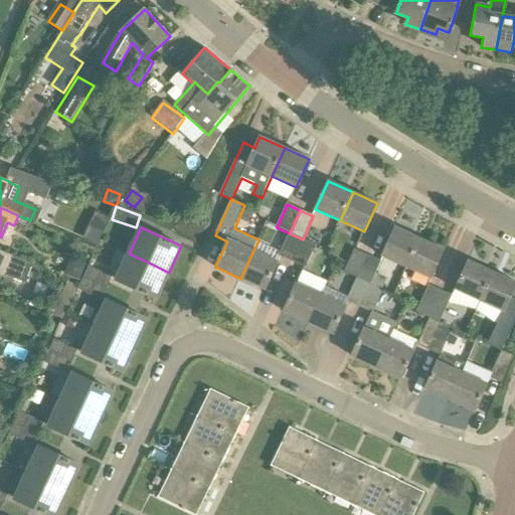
[(406,268),(419,238),(395,227),(382,256),(406,268)]
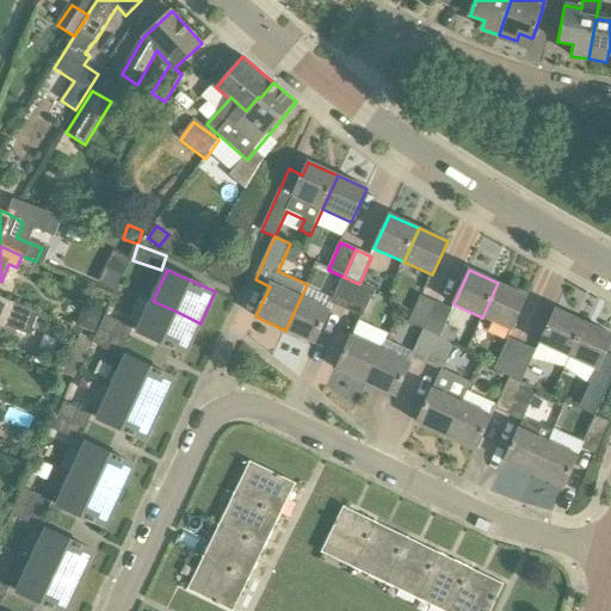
[(346,312),(359,284),(344,277),(331,304),(346,312)]
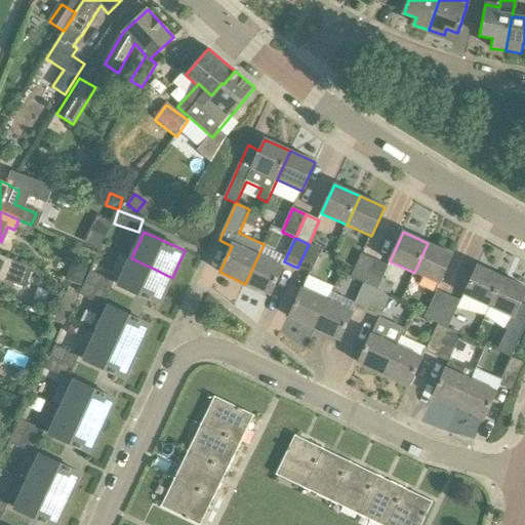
[(452,254),(428,243),(414,273),(439,284),(452,254)]
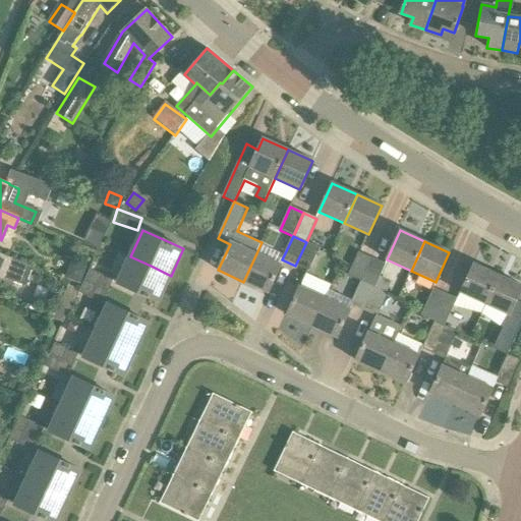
[(320,248),(306,242),(295,266),(309,272),(320,248)]
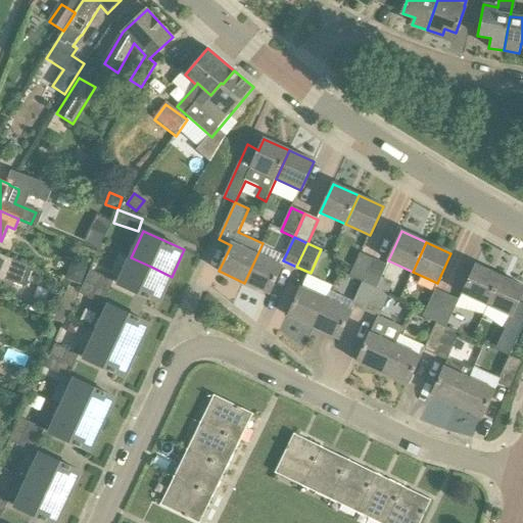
[(350,277),(364,283),(374,259),(361,253),(350,277)]
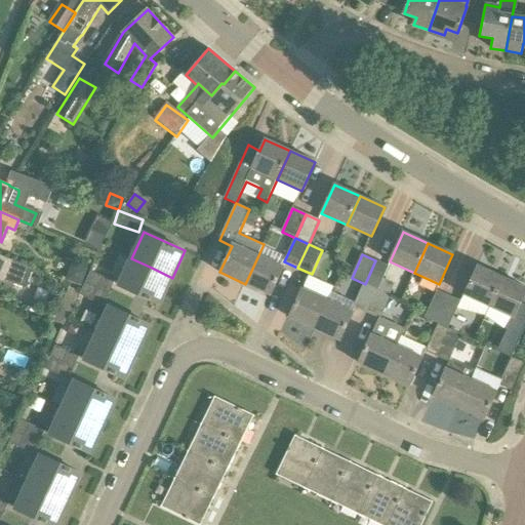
[(0,282),(5,284),(6,282),(26,289),(34,270),(0,255),(0,282)]
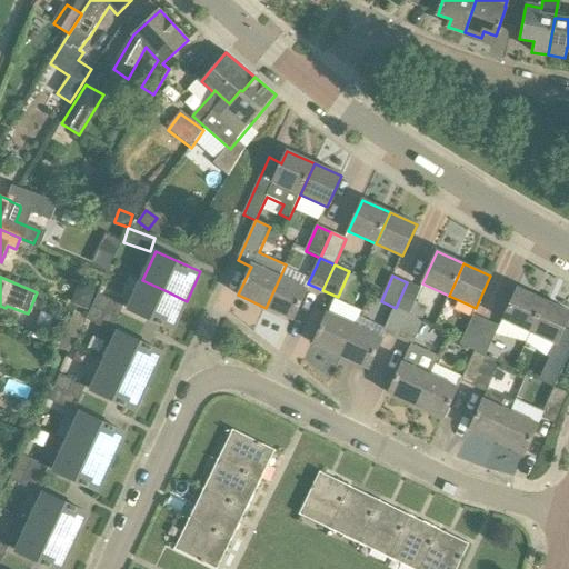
[(280,277),(266,308),(293,320),(308,289),(280,277)]
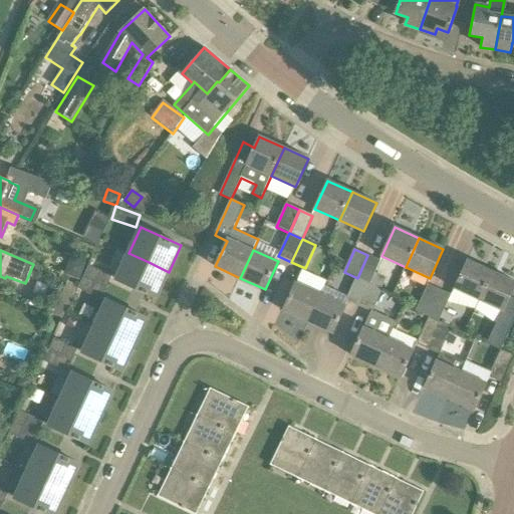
[(156,298),(169,272),(149,262),(129,253),(116,280),(156,298)]
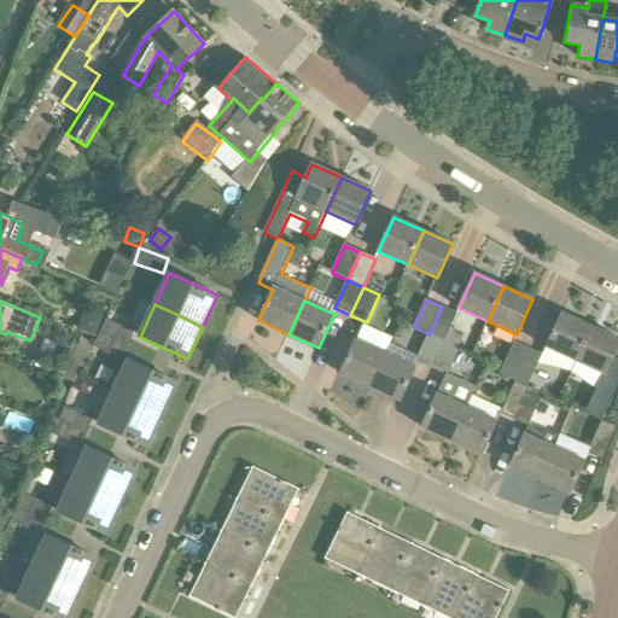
[(442,307),(430,334),(445,342),(458,314),(442,307)]
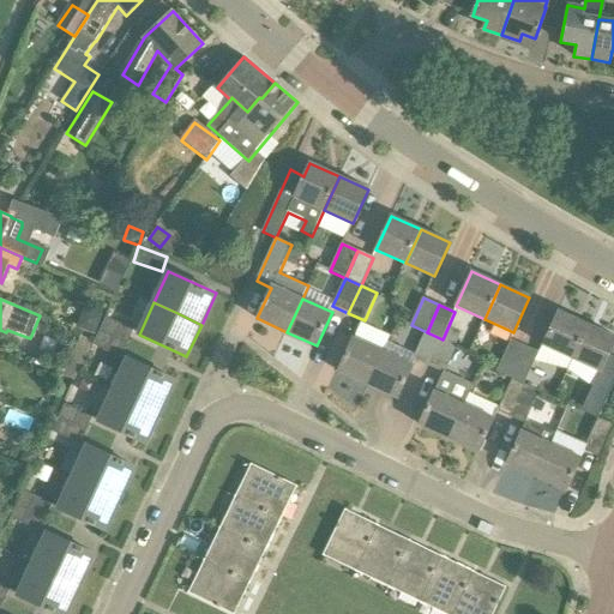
[(572,359),(588,324),(559,311),(543,345),(572,359)]
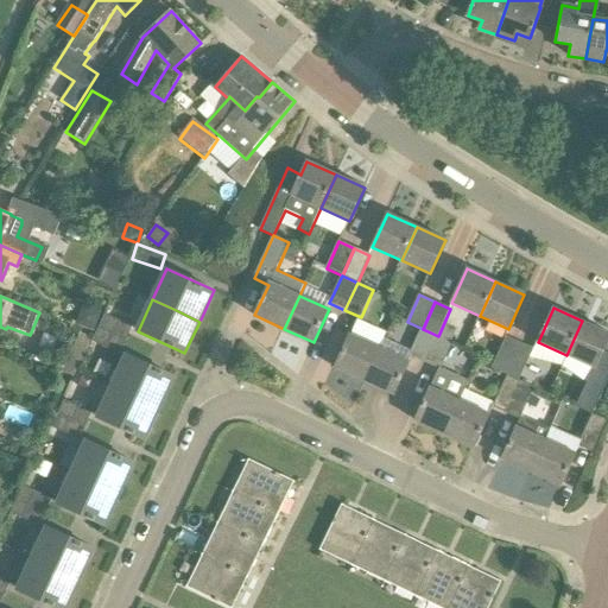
[(105,315),(99,328),(125,341),(132,327),(105,315)]
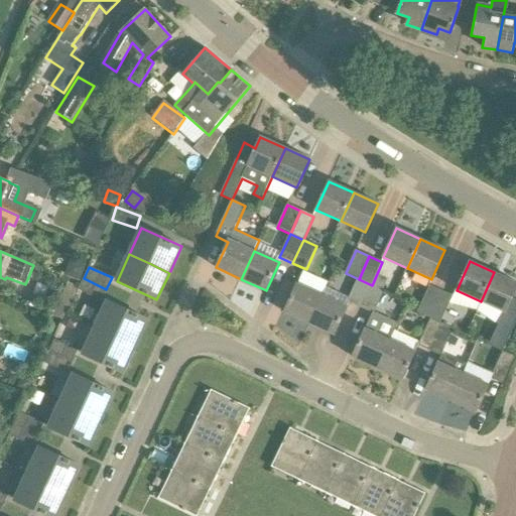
[(515,282),(494,272),(481,301),(505,312),(515,288),(515,282)]
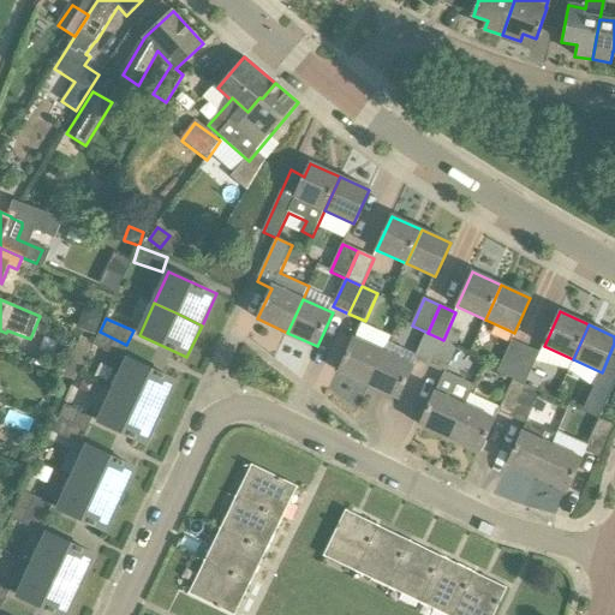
[(120,358),(126,345),(100,332),(93,345),(120,358)]
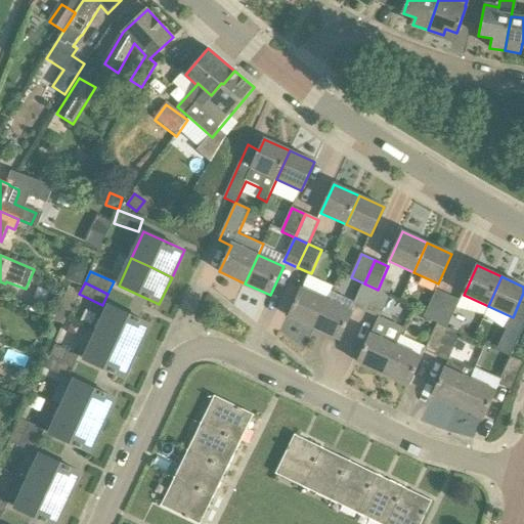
[(378,290),(364,284),(355,303),(354,307),(355,307),(366,313),(378,290)]
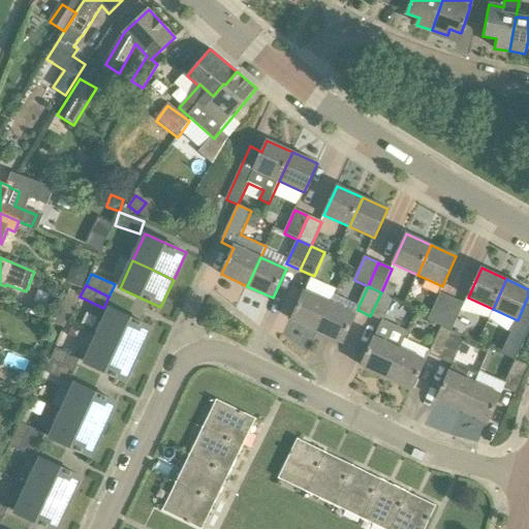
[(80,294),(69,290),(59,312),(69,316),(80,294)]
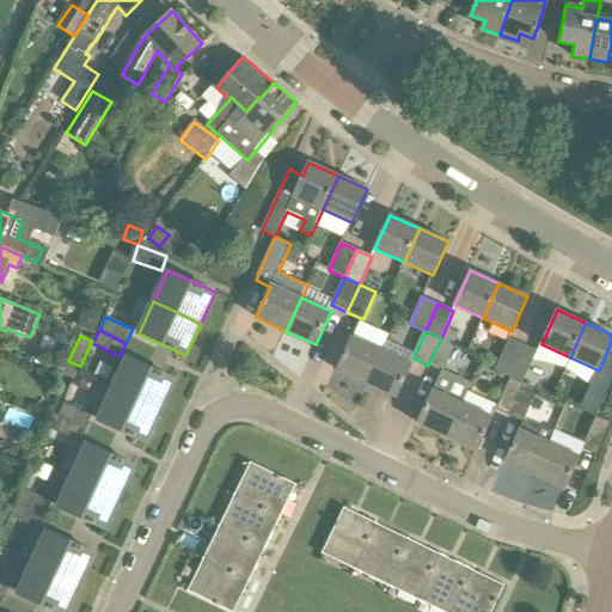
[(337,371),(367,384),(383,350),(353,337),(337,371)]
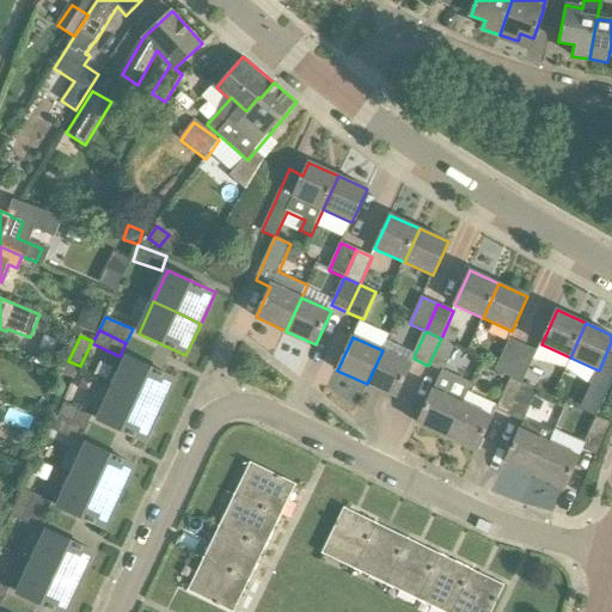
[(456,344),(441,338),(428,366),(442,372),(444,372),(456,344)]
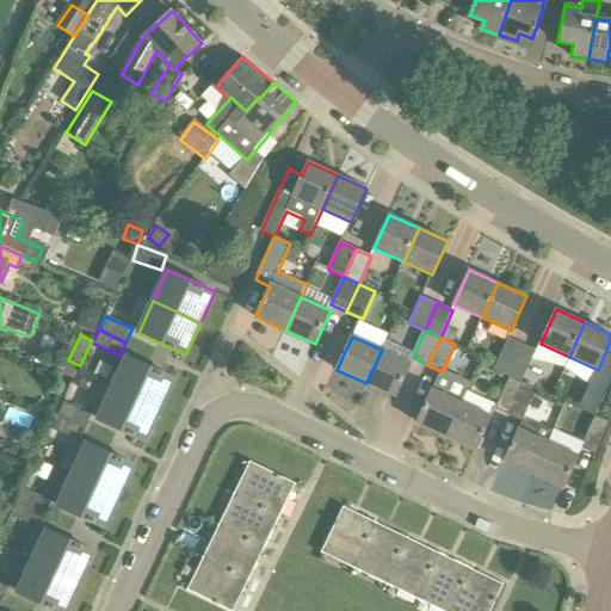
[(495,370),(511,377),(525,345),(510,338),(495,370)]
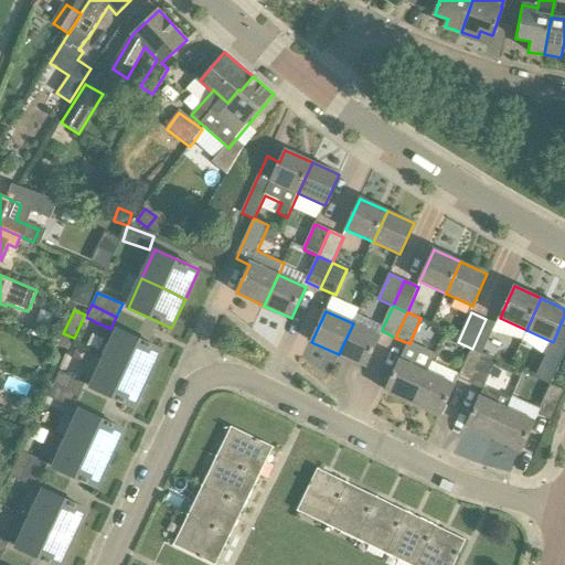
[(499,326),(486,319),(472,349),(486,354),(499,326)]
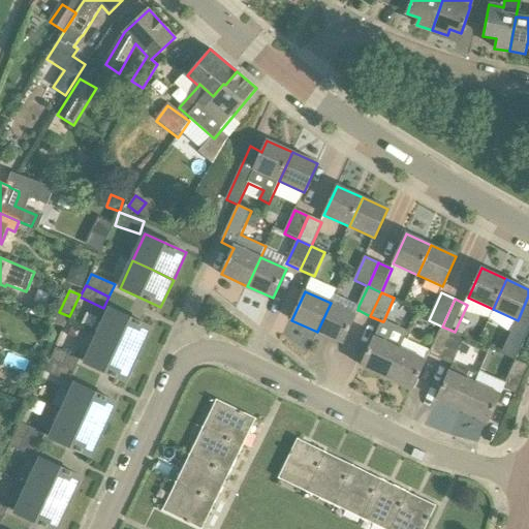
[(343,343),(356,314),(331,303),(317,332),(343,343)]
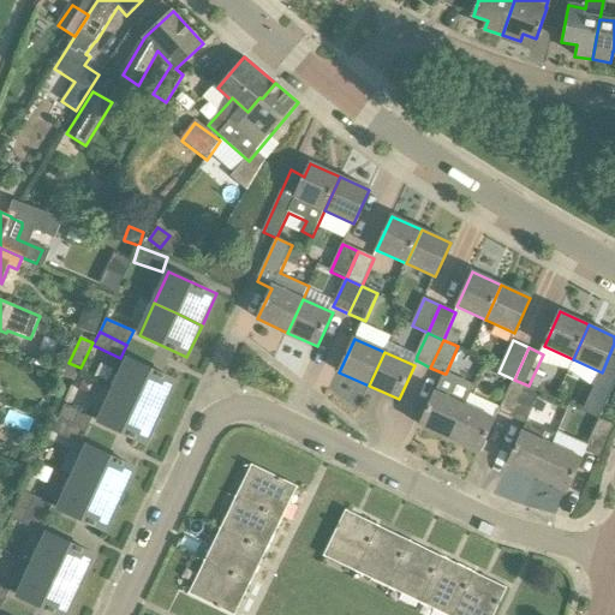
[(114,390),(137,401),(161,412),(175,381),(129,359),(114,390)]
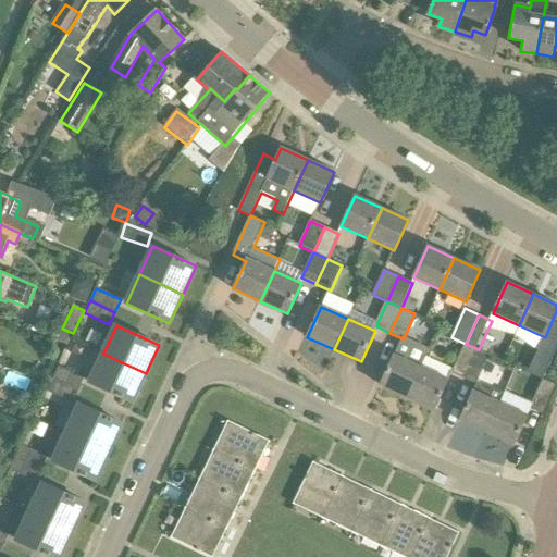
[(429,350),(404,338),(403,338),(381,385),(407,397),(421,367),(429,350)]
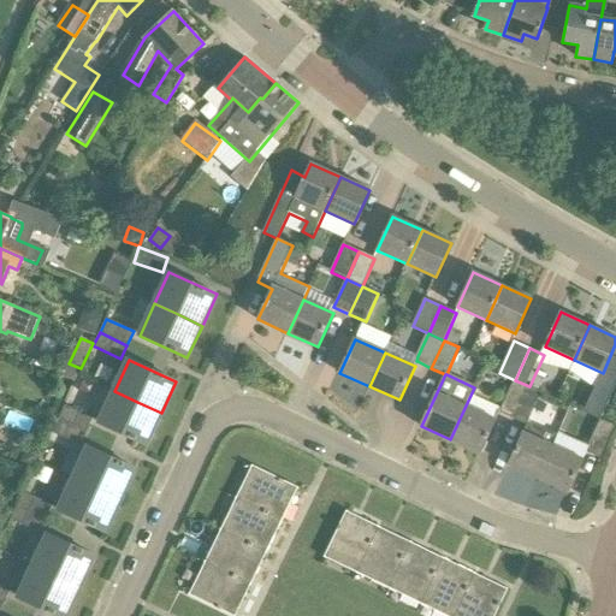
[(514,419),(529,386),(515,380),(501,413),(514,419)]
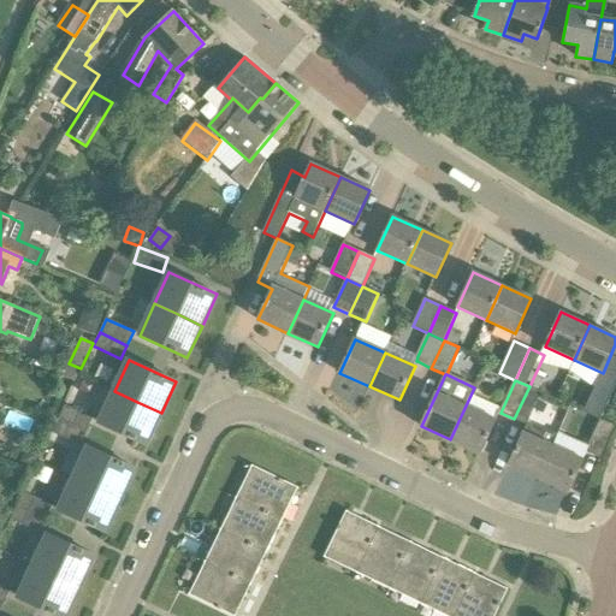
[(514,419),(527,425),(528,425),(529,422),(543,394),(529,386),(514,419)]
